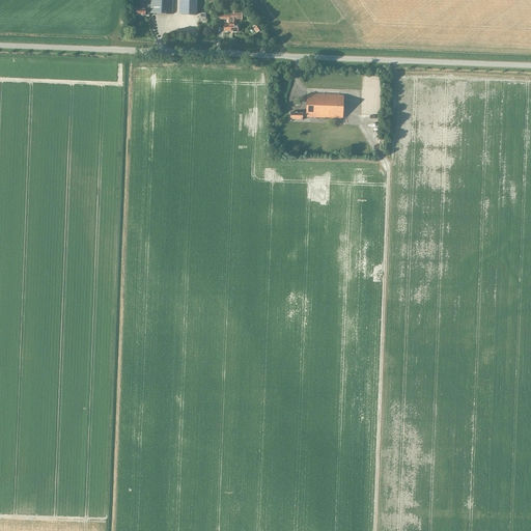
[(173,14),(173,0),(149,0),(150,7),(146,7),(145,7),(145,8),(134,8),(134,15),(150,16),(150,14),(173,14)]
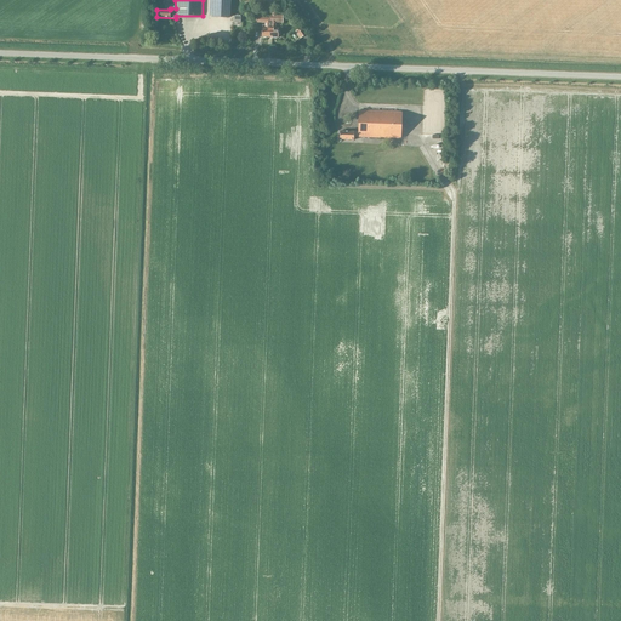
[(210,0),(210,16),(231,17),(231,0),(210,0)]
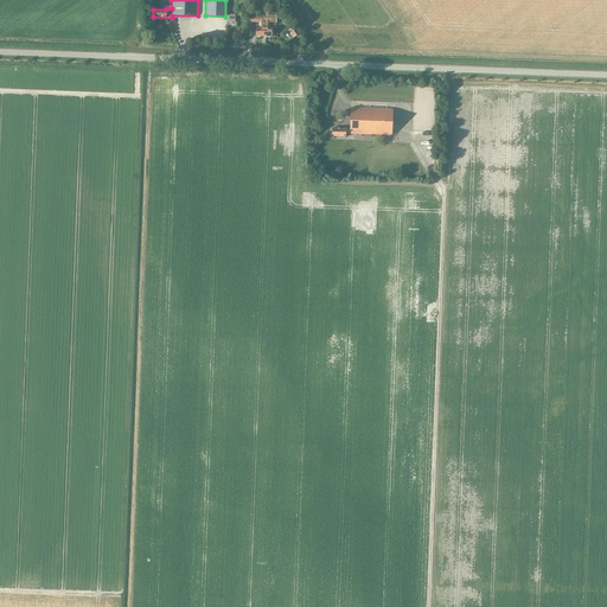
[(266,16),(264,18),(266,18),(264,37),(273,37),(273,27),(270,27),(270,23),(278,23),(278,16),(270,16),(270,13),(266,13),(266,16)]
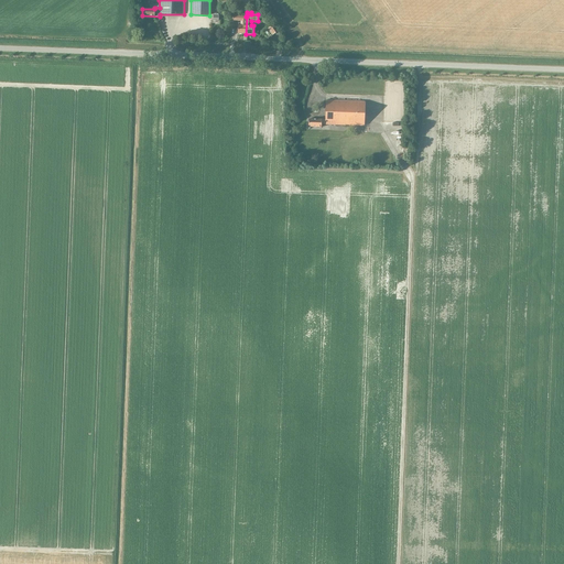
[(238,33),(246,34),(247,17),(246,17),(235,15),(234,21),(241,22),(241,25),(238,25),(238,33)]
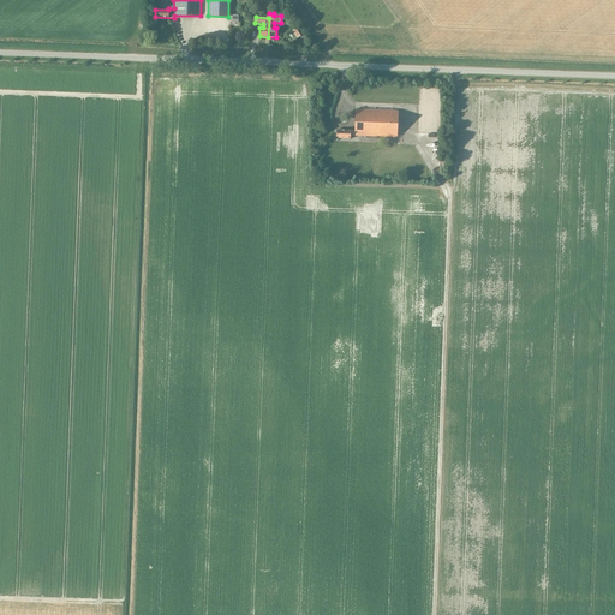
[(294,33),(298,39),(304,34),(300,28),(294,33)]
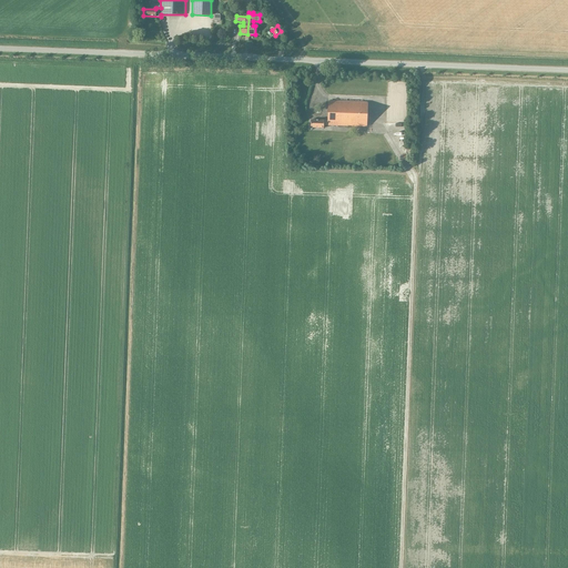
[(324,125),(367,128),(368,103),(330,102),(328,121),(312,120),(311,128),(324,129),(324,125)]
